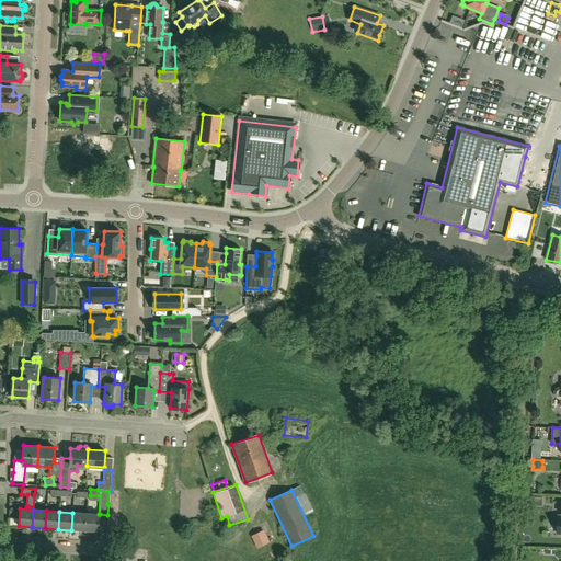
[(72,513),(71,530),(84,531),(87,513),(72,513)]
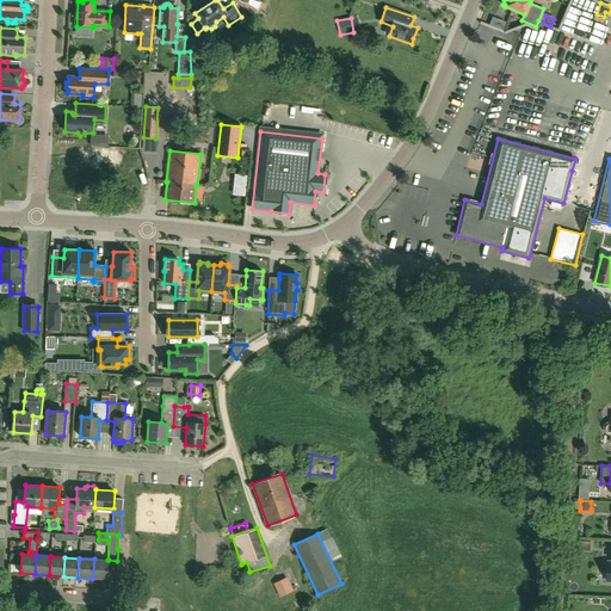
[(109,560),(94,559),(92,579),(106,580),(109,560)]
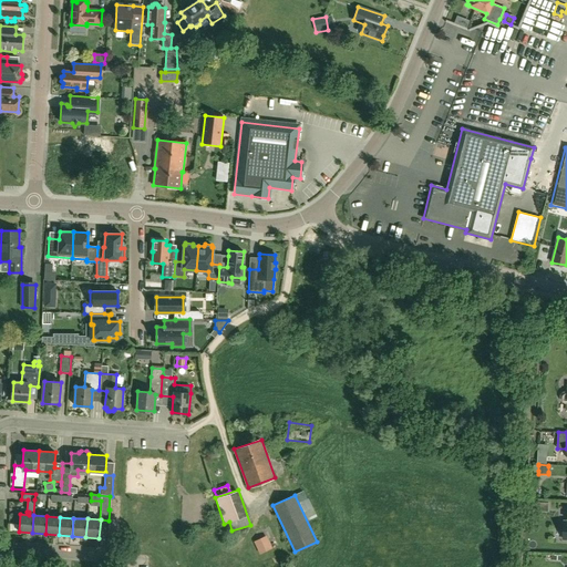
[(259,554),(271,548),(266,535),(253,540),(259,554)]
